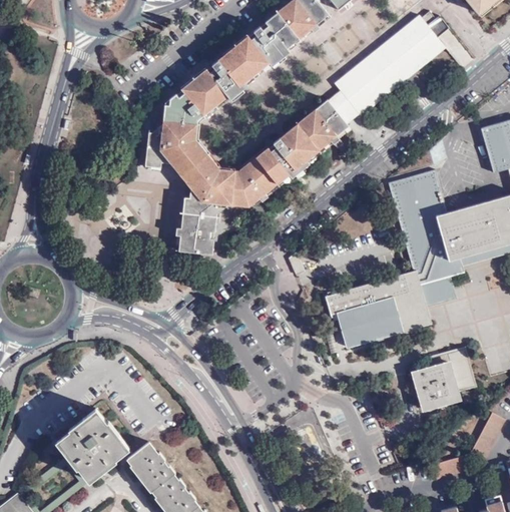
[(172,166),(179,178),(206,157),(193,142),(194,124),(226,99),(229,102),(246,88),(243,84),(267,65),(271,69),(288,55),(285,51),(309,31),(312,35),(318,30),(315,26),(326,17),(312,0),(295,0),(294,1),(295,3),(290,8),(289,5),(260,30),(258,30),(251,35),(251,38),(247,41),(246,39),(222,58),(221,62),(215,65),(211,68),(210,72),(204,74),(180,93),(180,96),(175,99),(175,98),(169,103),(168,108),(163,108),(161,127),(157,131),(158,134),(153,137),(147,135),(144,170),(158,171),(159,166),(172,166)]
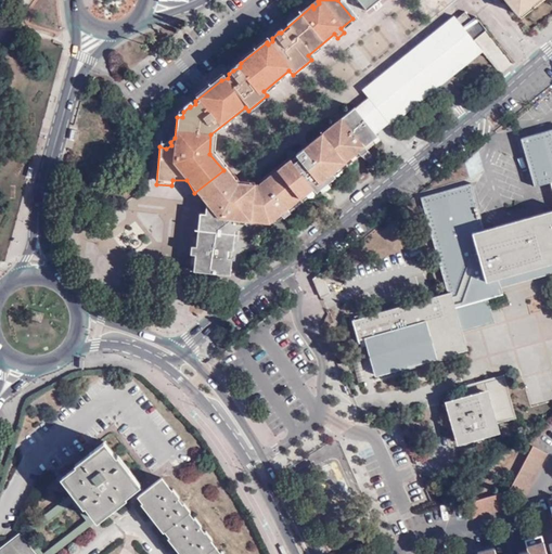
[(488,0),(491,4),(496,0),(501,0),(520,22),(546,0),(488,0)]
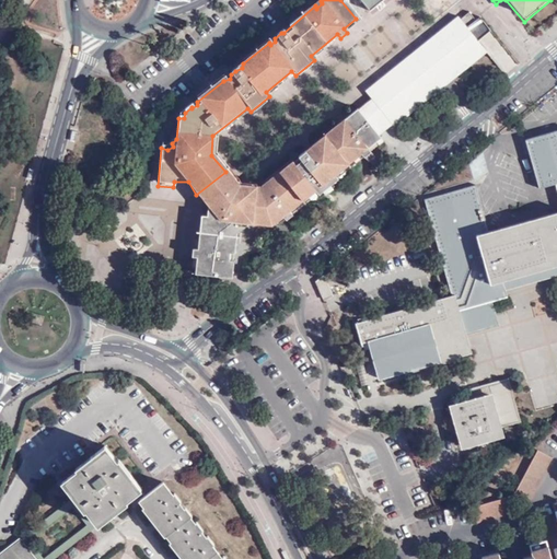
[(457,22),(453,25),(480,60),(498,46),(480,21),(476,25),(468,15),(460,24),(457,22)]
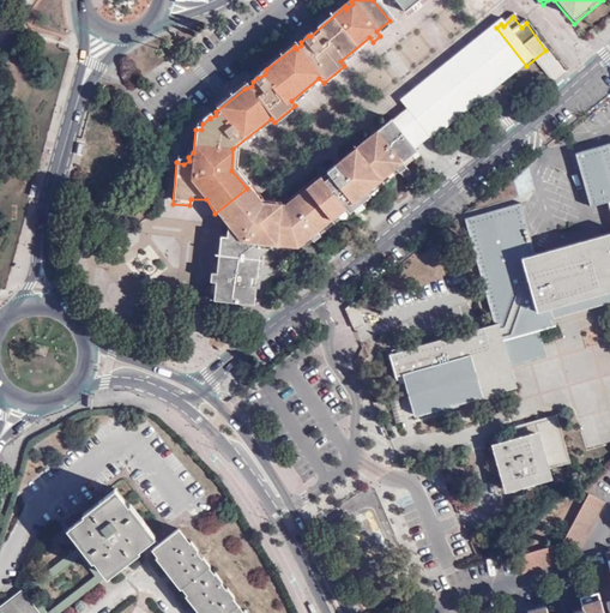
[(526,66),(496,28),(402,104),(408,112),(430,142),(432,143),(526,66)]
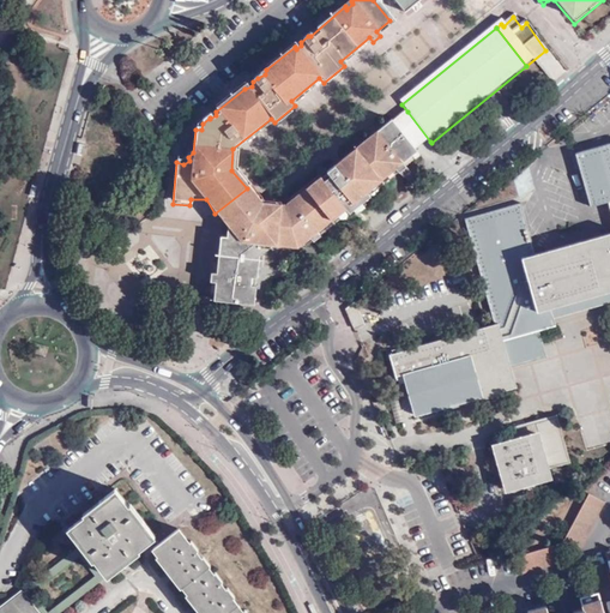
[(392,122),(416,152),(430,142),(408,112),(392,122)]
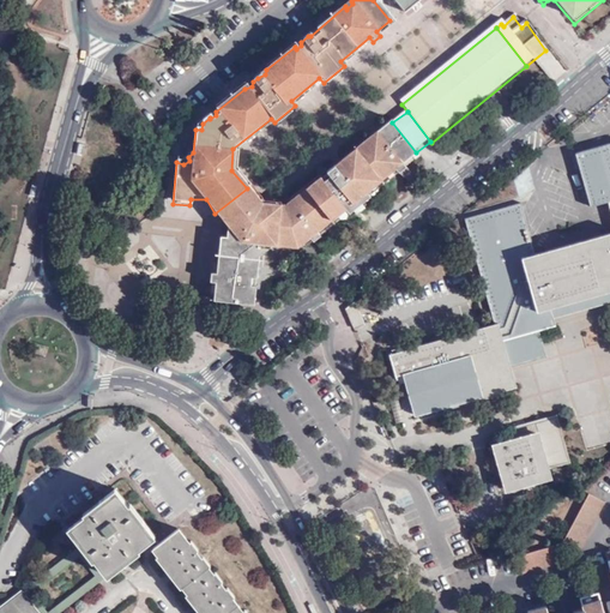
[(392,122),(391,120),(376,132),(379,137),(372,143),(368,139),(340,162),(344,167),(337,174),(332,169),(325,175),(328,179),(322,185),(319,180),(289,205),(291,208),(285,212),(283,209),(278,209),(271,208),(264,208),(260,204),(247,188),(215,214),(229,230),(227,240),(221,240),(216,275),(211,275),(210,286),(216,286),(213,302),(253,307),(255,287),(249,288),(251,278),(257,278),(258,253),(267,247),(294,250),(295,245),(305,242),(307,246),(312,242),(316,247),(322,242),(319,238),(322,235),(320,230),(344,210),(349,216),(369,199),(366,193),(390,175),(392,176),(397,173),(402,180),(409,174),(404,168),(408,163),(405,161),(416,152),(392,122)]
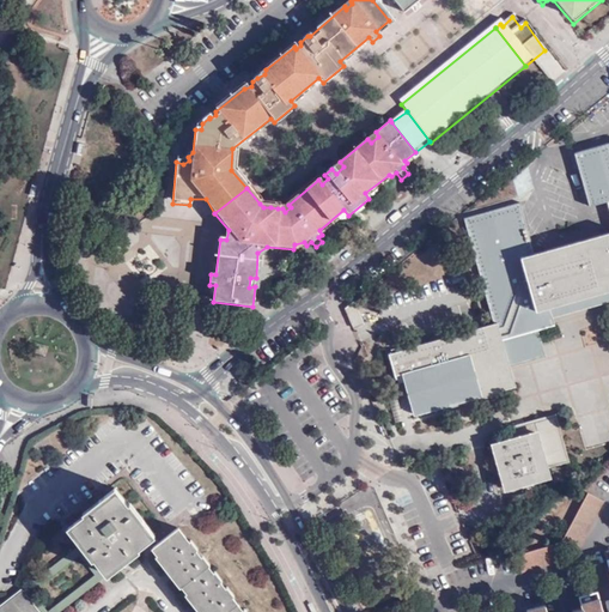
[(378,137),(376,132),(367,139),(371,143),(378,137)]
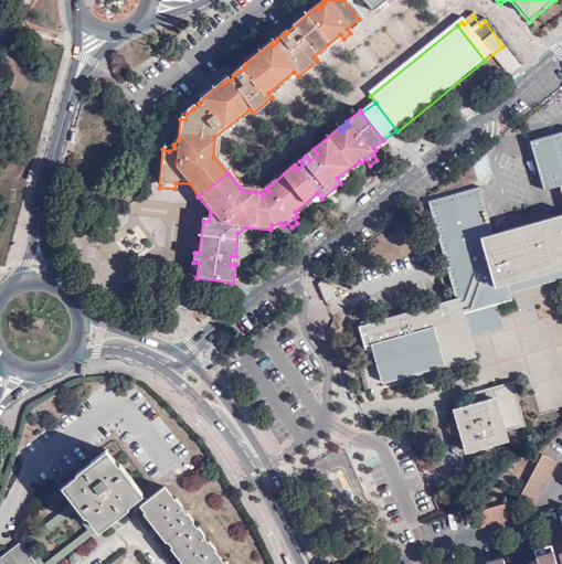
[(542,190),(558,185),(561,183),(561,130),(529,140),(542,190)]
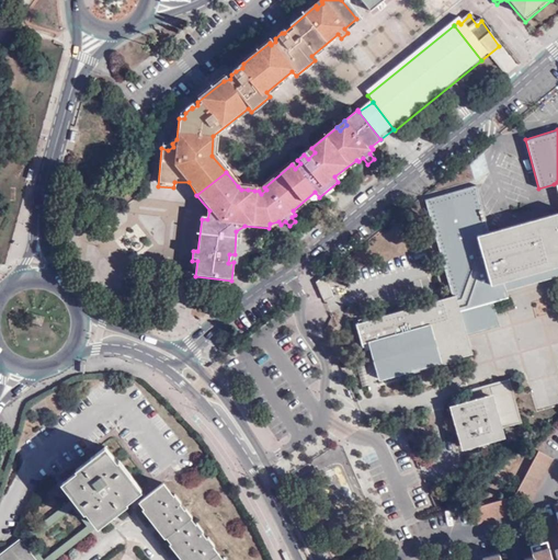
[(315,152),(311,148),(304,155),(308,159),(315,152)]
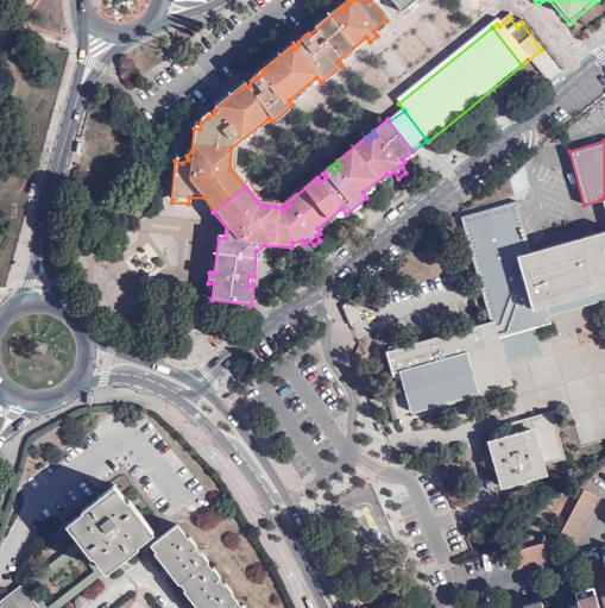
[(604,198),(600,200),(604,218),(604,286),(541,305),(546,318),(604,300),(604,198)]
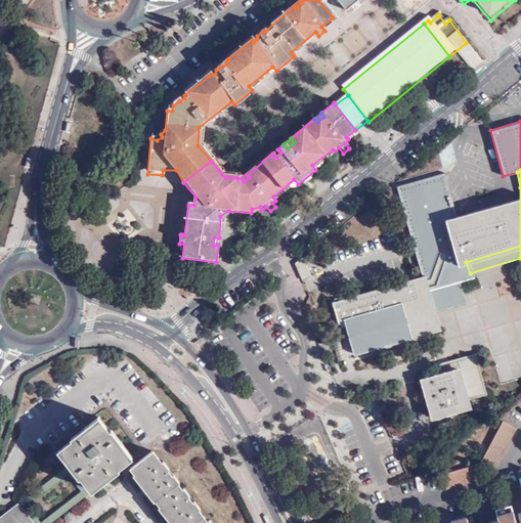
[(520,246),(520,199),(454,218),(440,173),(395,186),(422,278),(329,305),(334,322),(344,320),(353,356),(439,332),(434,314),(428,292),(459,284),(471,279),(470,273),(466,262),(520,246)]
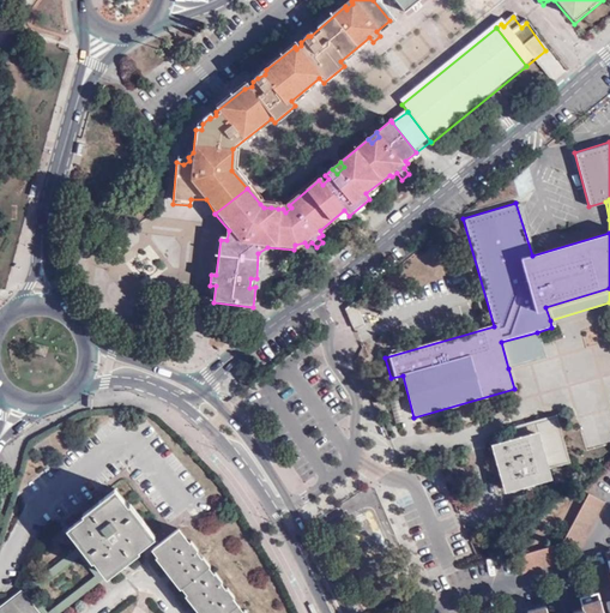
[(143,216),(131,204),(121,211),(133,224),(143,216)]
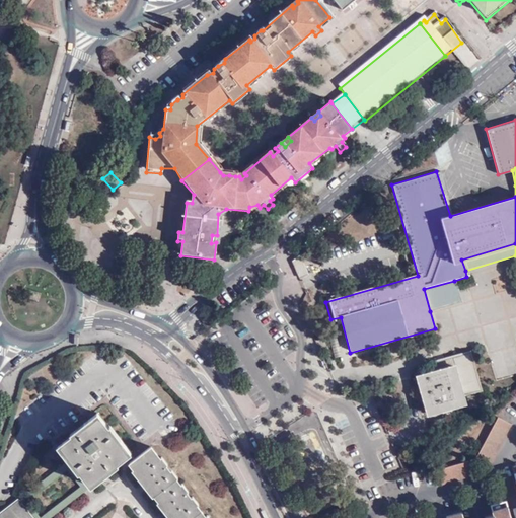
[(477,390),(467,355),(441,362),(443,368),(416,376),(426,414),(463,403),(460,395),(477,390)]
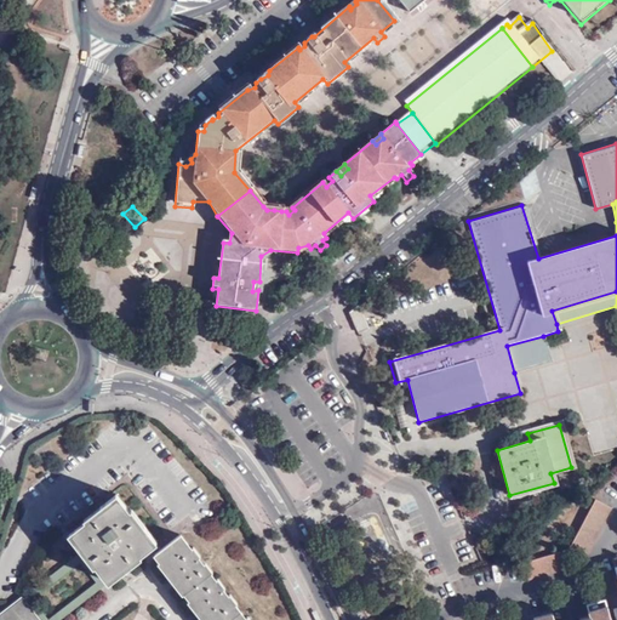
[(64,536),(76,552),(83,549),(89,556),(86,558),(106,582),(121,570),(118,566),(127,557),(129,559),(152,541),(140,524),(135,528),(129,521),(130,518),(113,496),(97,508),(101,512),(91,521),(89,517),(64,536)]
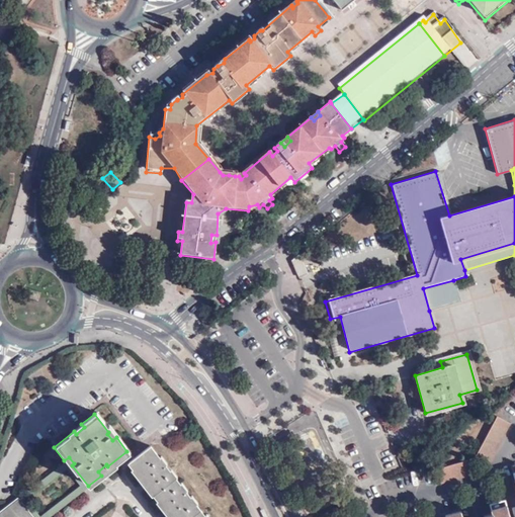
[(509,426),(496,419),(476,453),(471,458),(483,468),(509,426)]
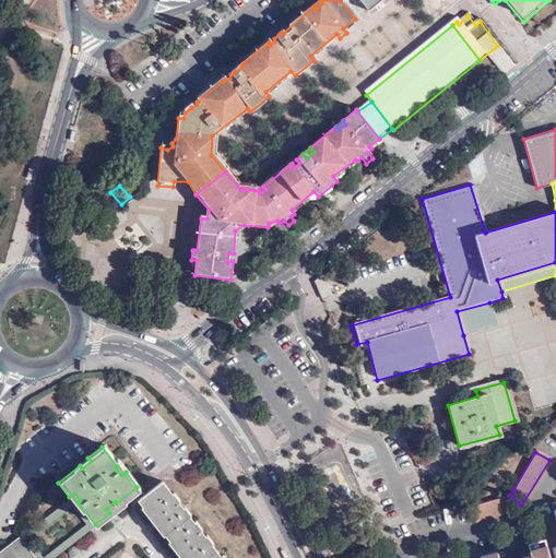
[(219,557),(161,482),(137,499),(181,557),(219,557)]
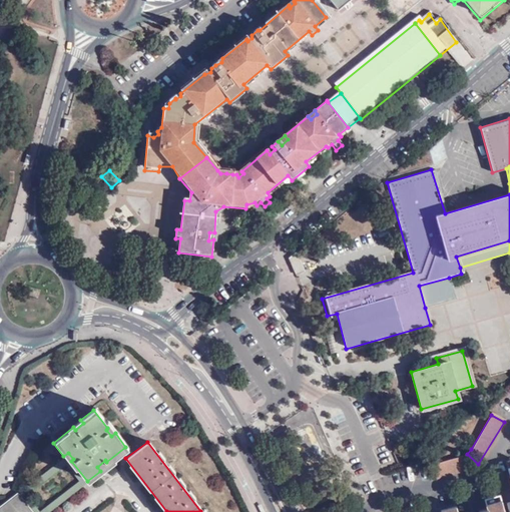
[(63,456),(22,490),(14,495),(27,511),(47,511),(84,483),(63,456)]
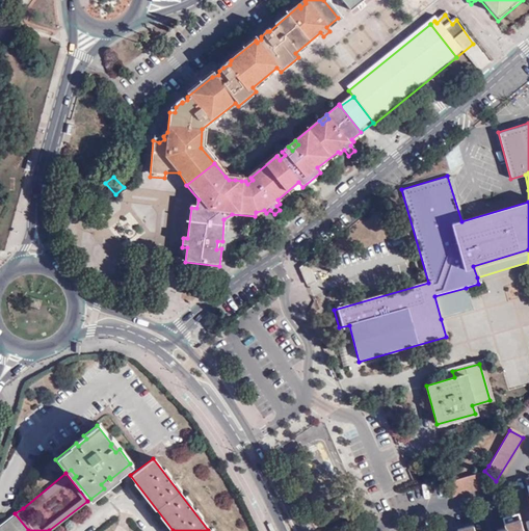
[(451,481),(451,480),(443,482),(448,498),(483,486),(482,481),(485,476),(484,473),(480,475),(479,473),(451,481)]
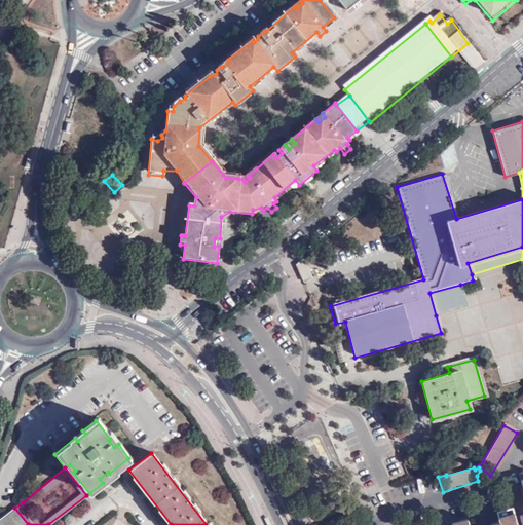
[(490,523),(491,524),(470,524),(468,517),(452,522),(453,524),(522,524),(522,471),(518,473),(522,491),(522,524),(517,524),(510,498),(493,503),(499,521),(490,523)]
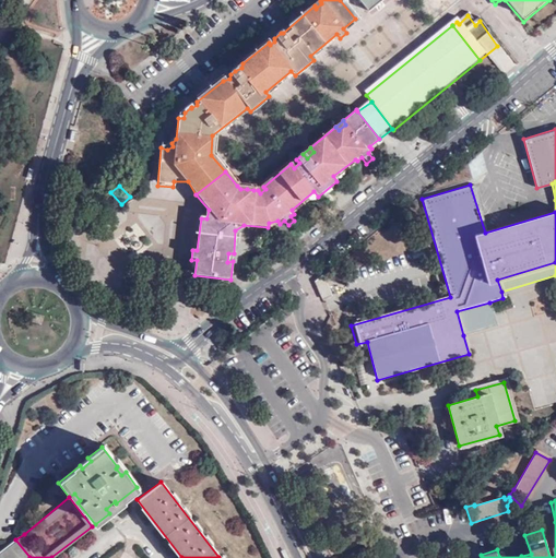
[(30,557),(15,539),(0,553),(0,557),(30,557)]
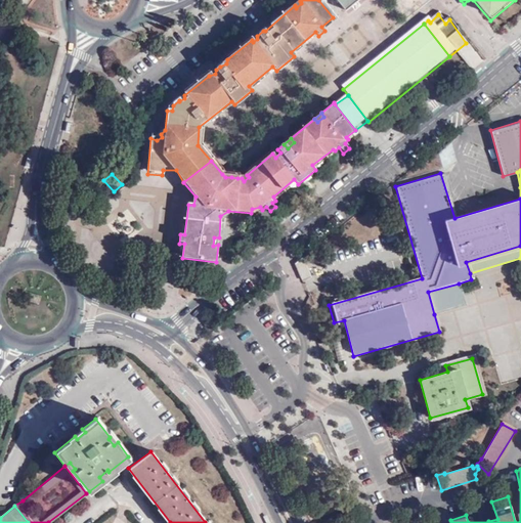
[(485,522),(482,511),(475,513),(478,522),(485,522)]
